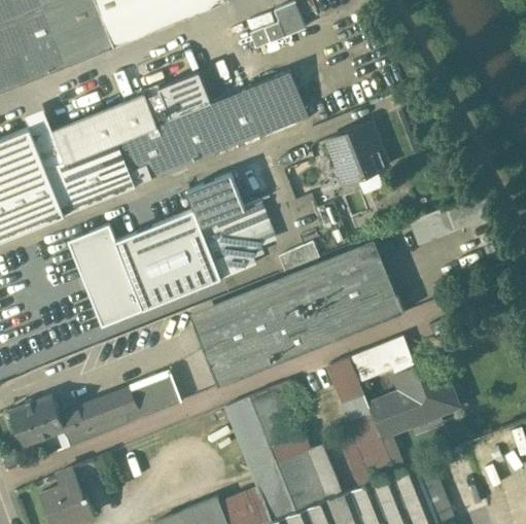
[(0,94),(68,67),(40,0),(0,0),(0,94)]
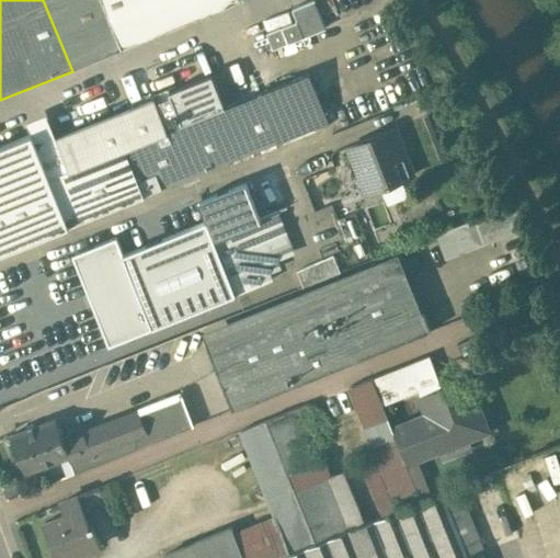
[(241,0),(43,0),(72,71),(243,3),(241,0)]
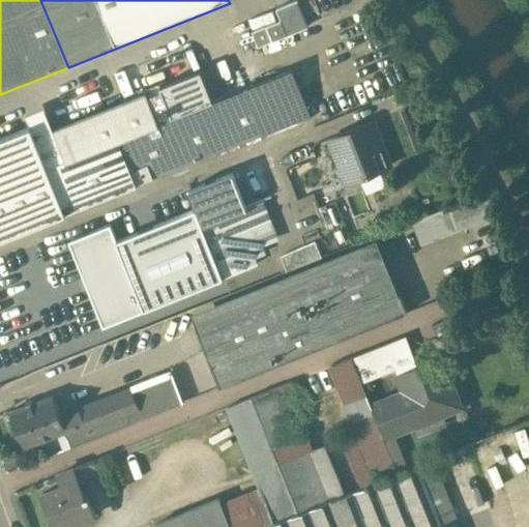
[(296,4),(275,12),(280,24),(251,35),(257,50),(306,30),(296,4)]
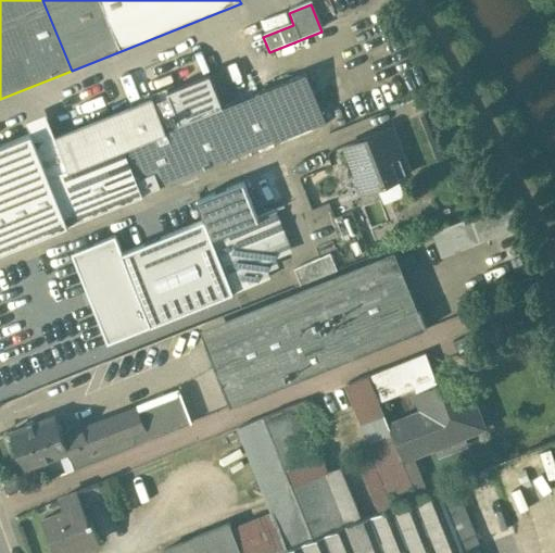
[(166,97),(55,140),(55,139),(54,139),(67,171),(48,179),(67,227),(273,145),(273,147),(325,126),(305,76),(222,110),(209,77),(166,96),(166,97)]
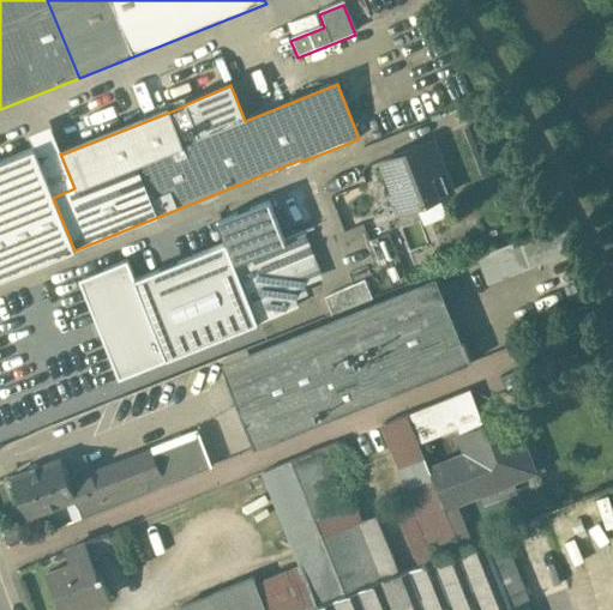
[(74,188),(60,153),(49,127),(28,136),(34,150),(53,198),(74,188)]
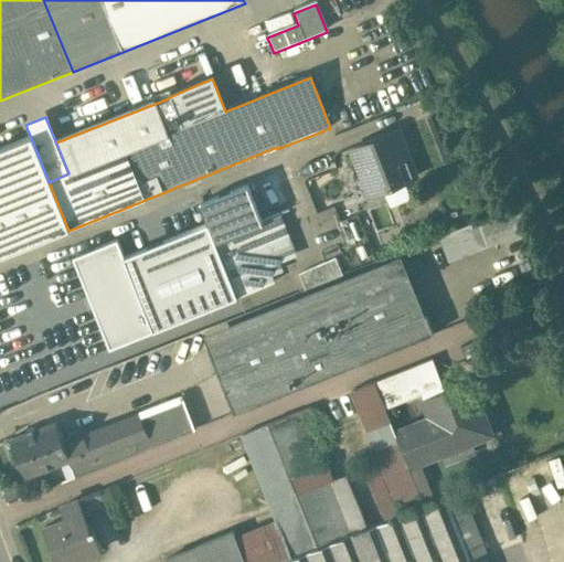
[(398,131),(353,150),(372,198),(412,181),(401,154),(406,151),(398,131)]
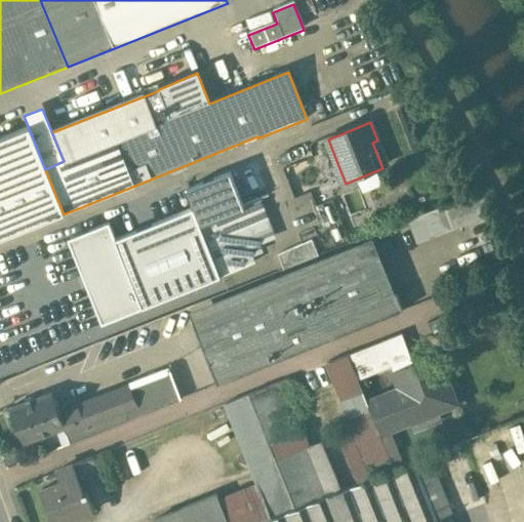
[(29,128),(0,139),(0,239),(64,214),(45,169),(29,128)]
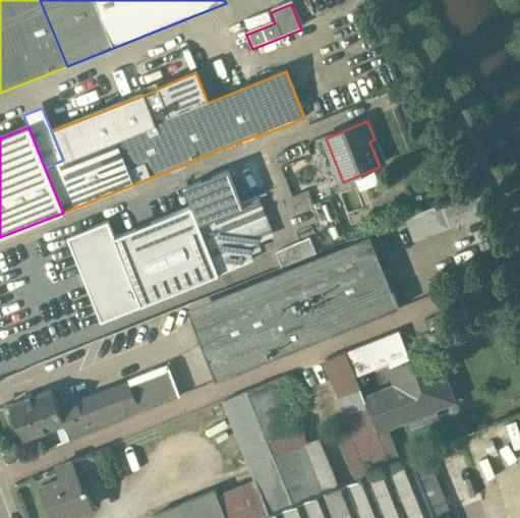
[(255,171),(244,175),(247,181),(255,202),(256,200),(265,196),(255,171)]
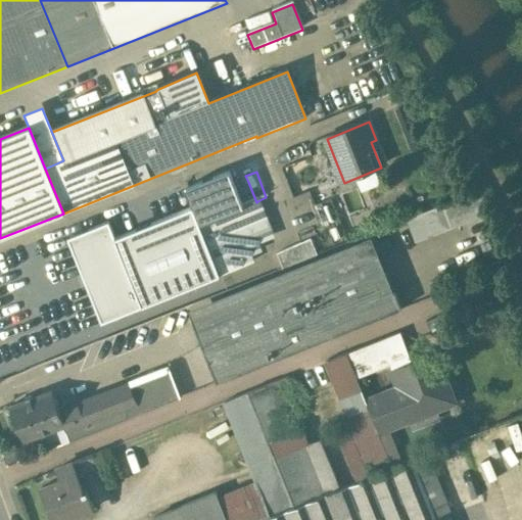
[(234,188),(228,174),(184,191),(191,208),(219,277),(220,278),(252,264),(247,252),(257,248),(234,188)]
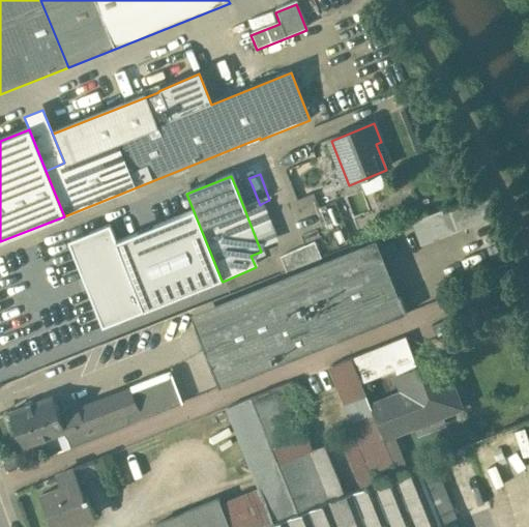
[(260,205),(252,184),(237,191),(260,249),(276,242),(261,204),(260,205)]
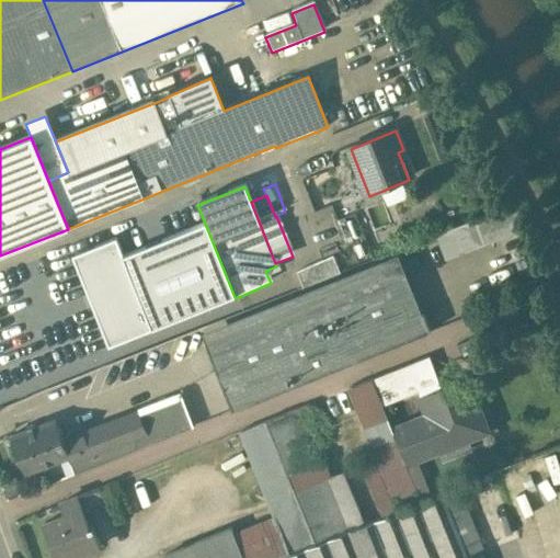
[(500,209),(435,235),(446,261),(510,236),(500,209)]
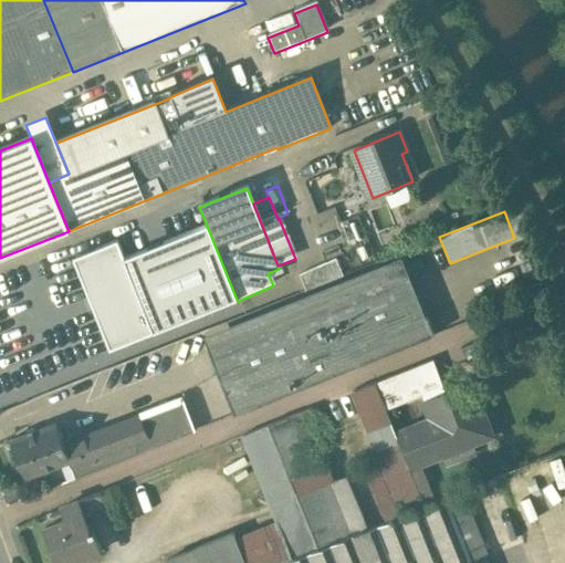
[(207,226),(124,260),(116,242),(72,260),(110,352),(164,330),(237,300),(207,226)]
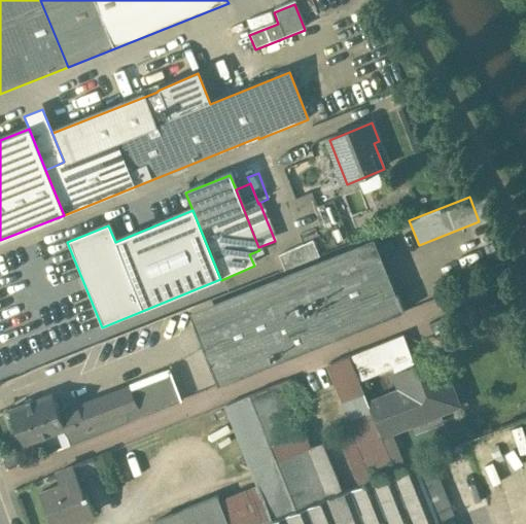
[(311,243),(278,258),(284,273),(318,259),(311,243)]
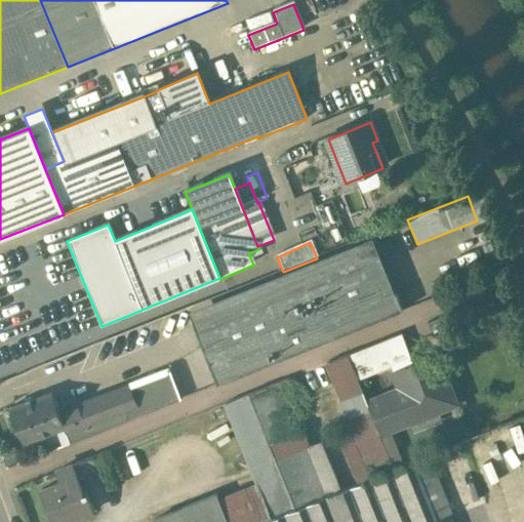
[(354,258),(192,324),(217,387),(402,312),(395,294),(372,304),(354,258)]
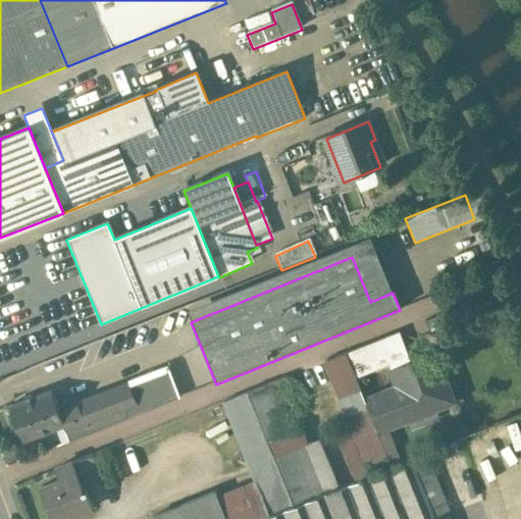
[(447,313),(424,322),(429,335),(453,326),(447,313)]
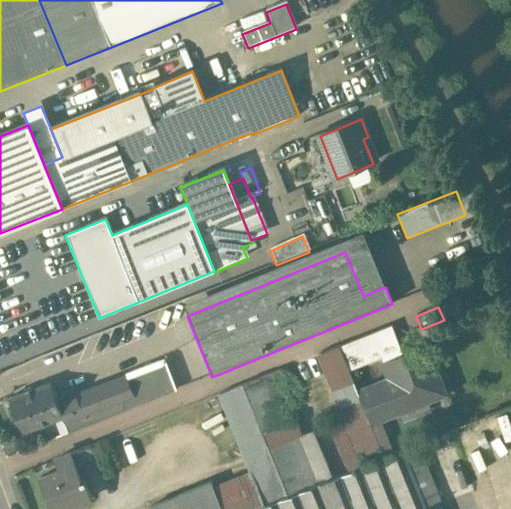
[(391,326),(339,348),(347,368),(381,354),(384,362),(401,355),(391,326)]
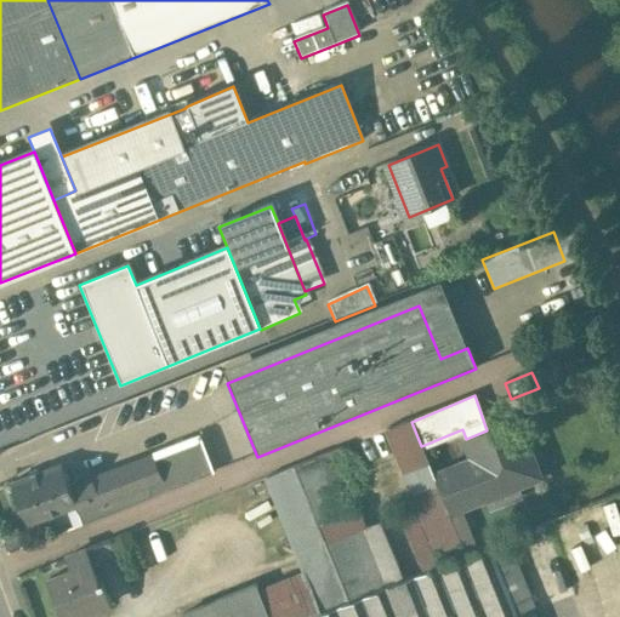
[(411,495),(398,514),(363,530),(388,588),(441,566),(436,555),(461,544),(449,515),(421,446),(411,422),(386,432),(411,495)]
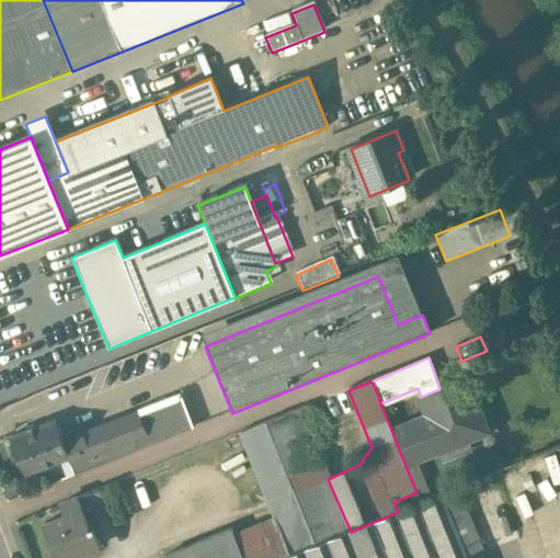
[(440,389),(421,397),(423,402),(420,403),(429,424),(400,435),(412,464),(416,462),(487,433),(478,412),(477,413),(470,396),(469,396),(464,384),(442,393),(440,389)]
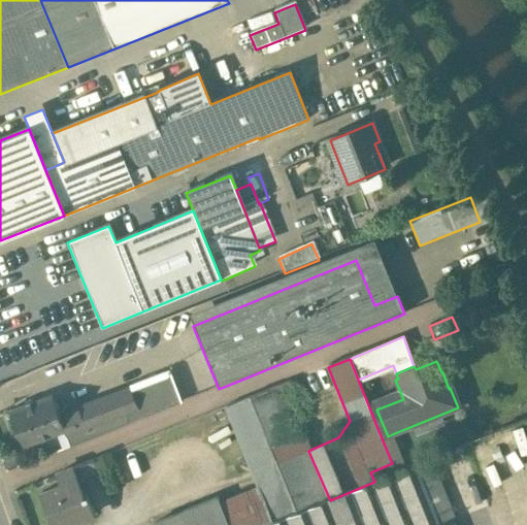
[(169,375),(60,417),(65,431),(64,432),(70,449),(180,404),(169,375)]
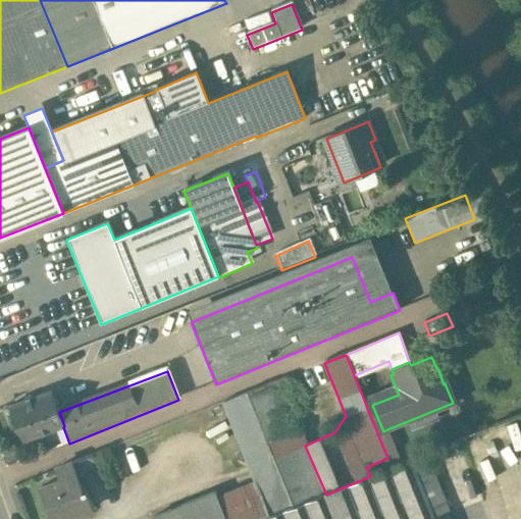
[(305,446),(278,381),(222,404),(256,483),(270,516),(326,495),(305,446)]
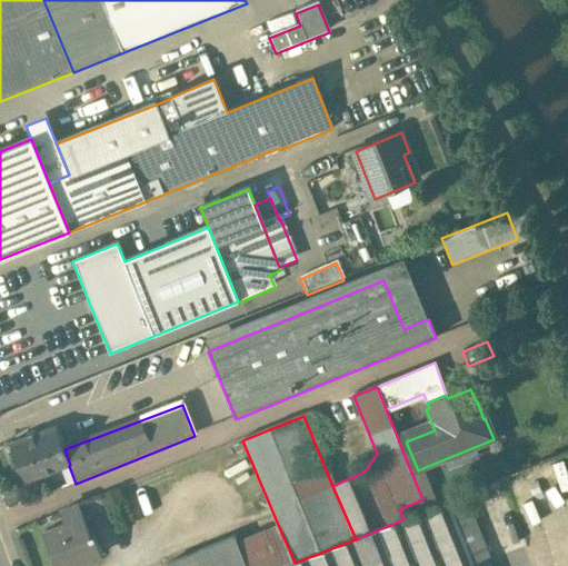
[(56,427),(10,445),(25,483),(69,466),(70,465),(65,449),(56,427)]
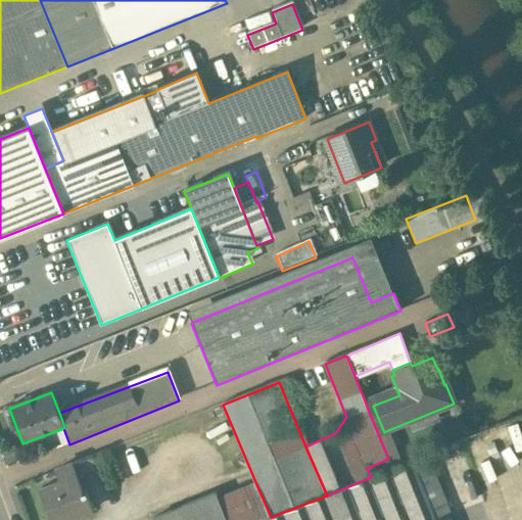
[(401,465),(388,430),(384,432),(378,434),(388,459),(392,469),(401,465)]
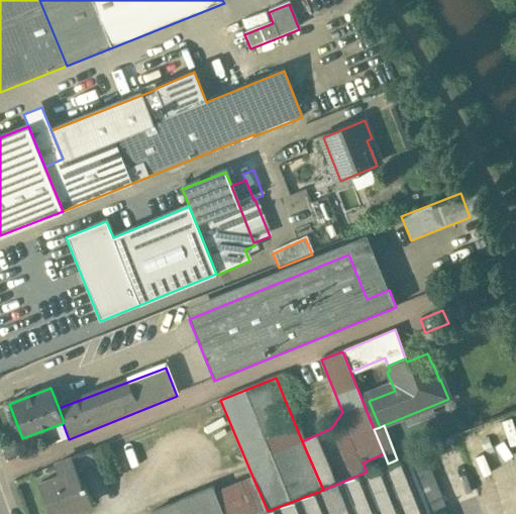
[(107,445),(92,451),(104,482),(119,476),(107,445)]
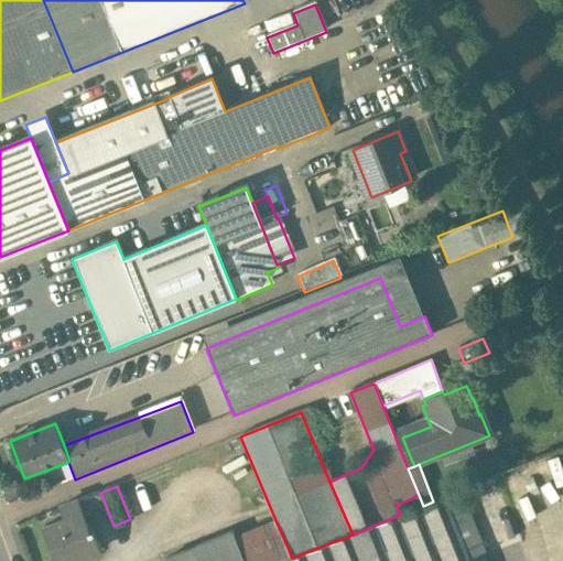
[(476,560),(468,560),(444,498),(285,560),(476,560)]
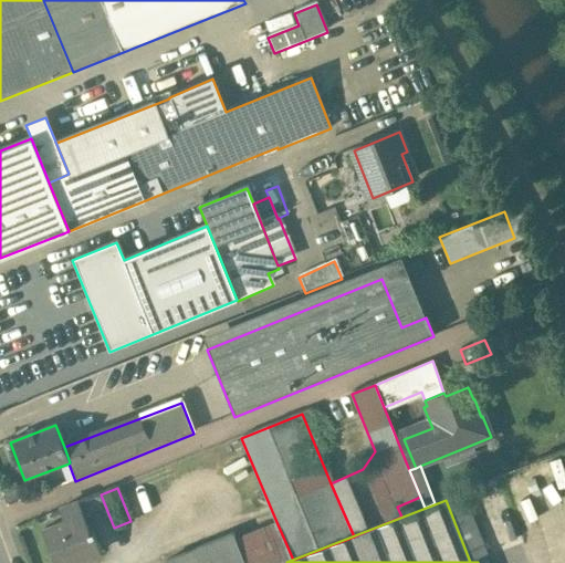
[(83,517),(44,532),(56,562),(74,562),(101,552),(93,533),(90,534),(83,517)]
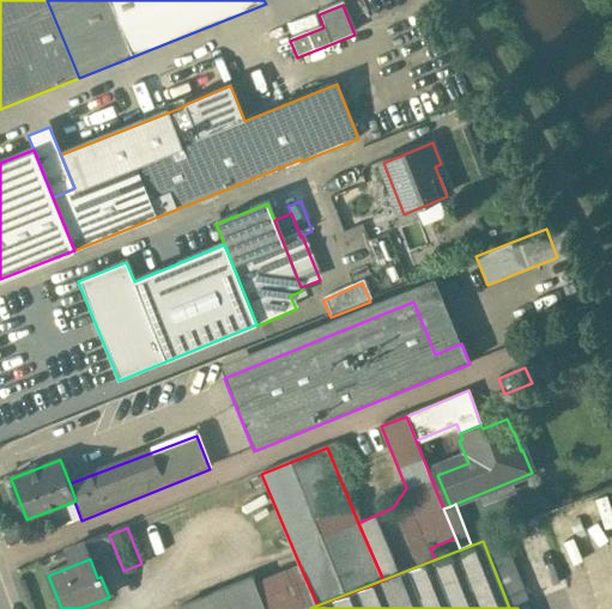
[(301,567),(256,585),(265,608),(310,608),(317,606),(301,567)]
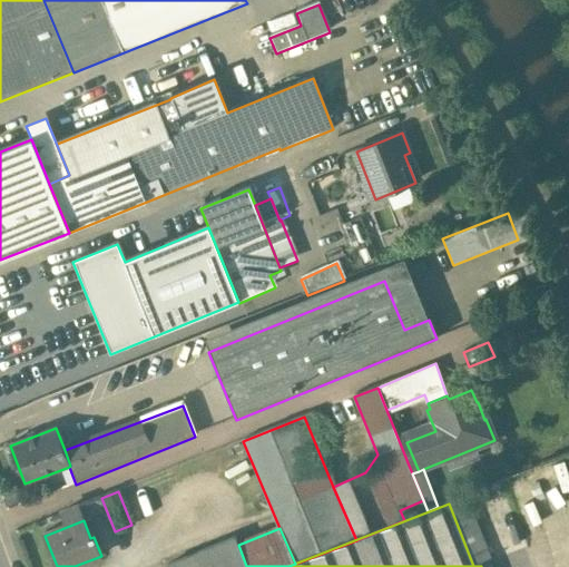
[(235,539),(166,566),(246,566),(238,545),(235,539)]
